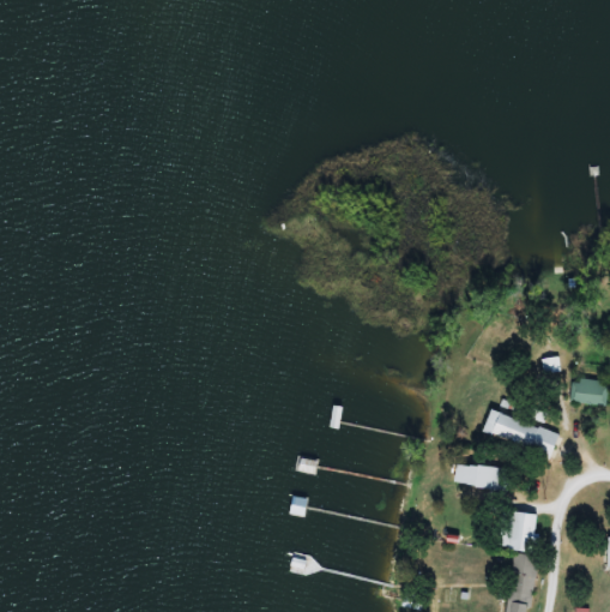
[(607,381),(571,378),(569,402),(605,403),(607,381)]
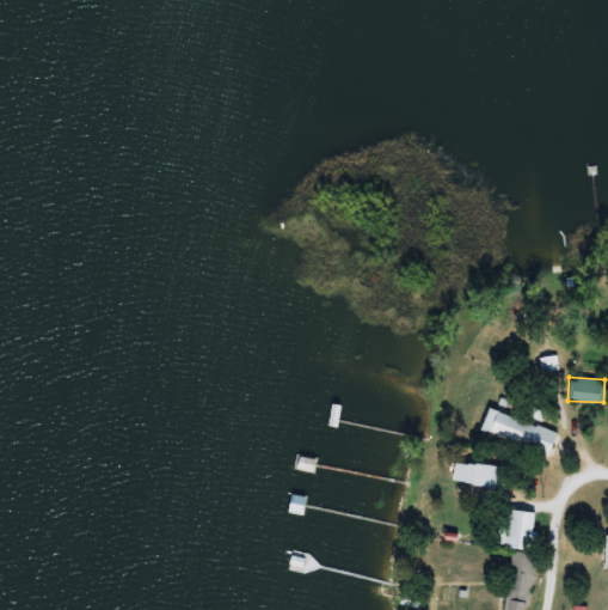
[(538,422),(487,409),(481,432),(532,445),(538,422)]
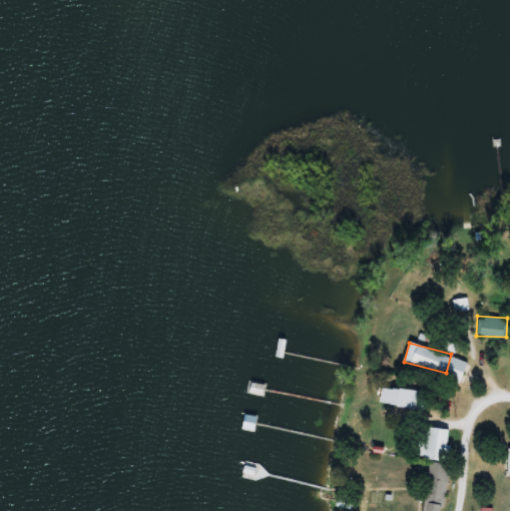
[(424,391),(380,387),(379,404),(422,407),(424,391)]
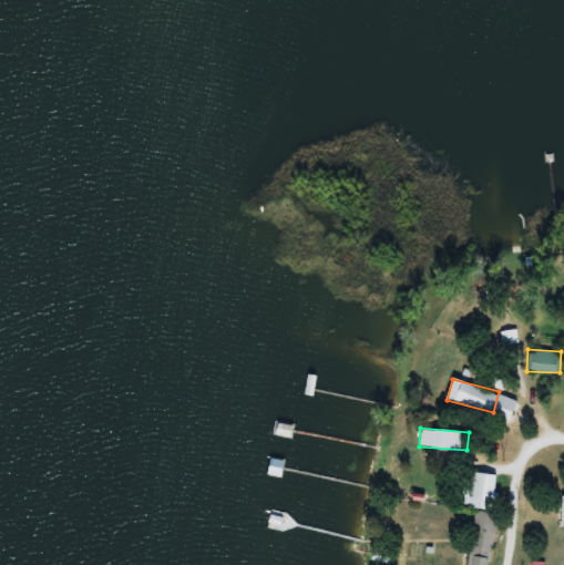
[(489,509),(498,475),(478,471),(469,503),(489,509)]
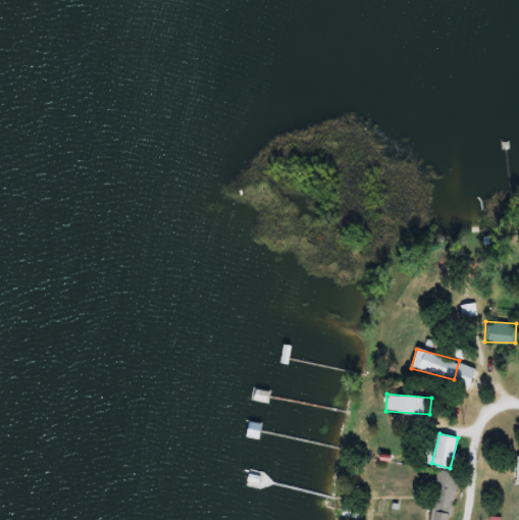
[(428,519),(449,519),(456,472),(436,469),(428,519)]
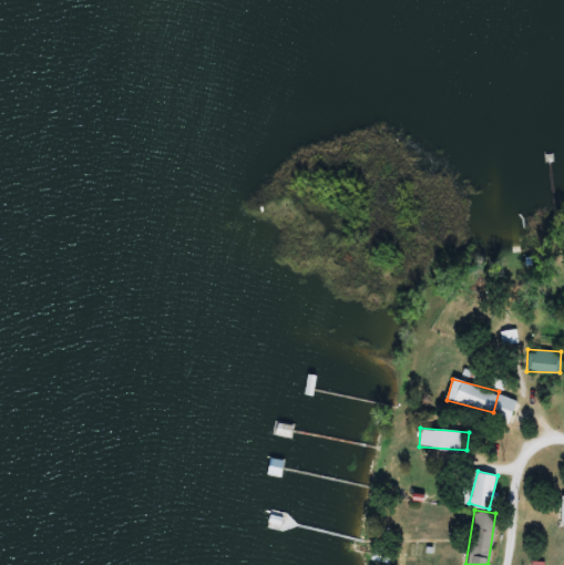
All buildings are outlined.
